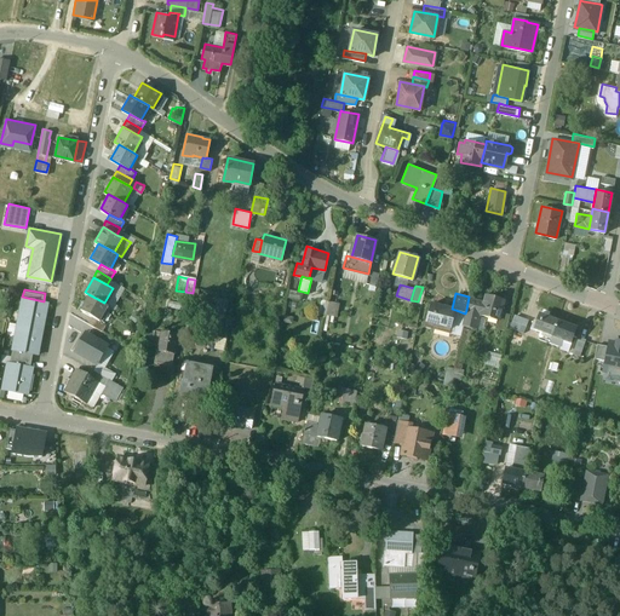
[(104,303),(89,294),(80,309),(92,315),(99,320),(99,318),(108,305),(104,303)]
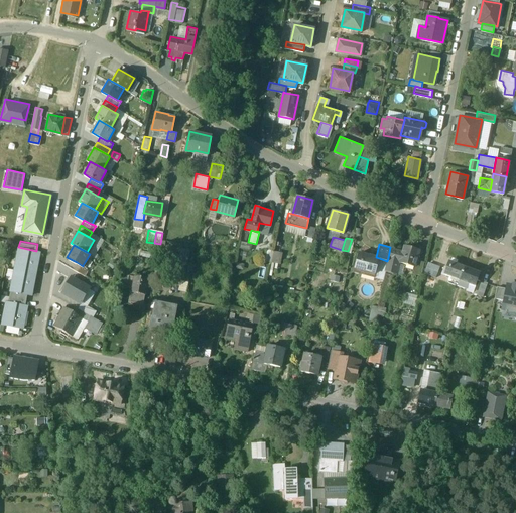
[(419,249),(404,245),(402,250),(399,261),(406,263),(413,265),(414,265),(415,265),(417,259),(419,249)]
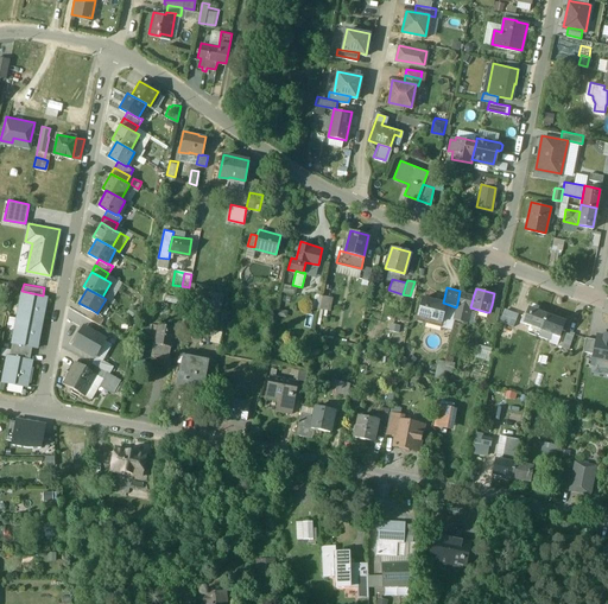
[(42,322),(46,296),(43,296),(21,291),(17,317),(42,322)]
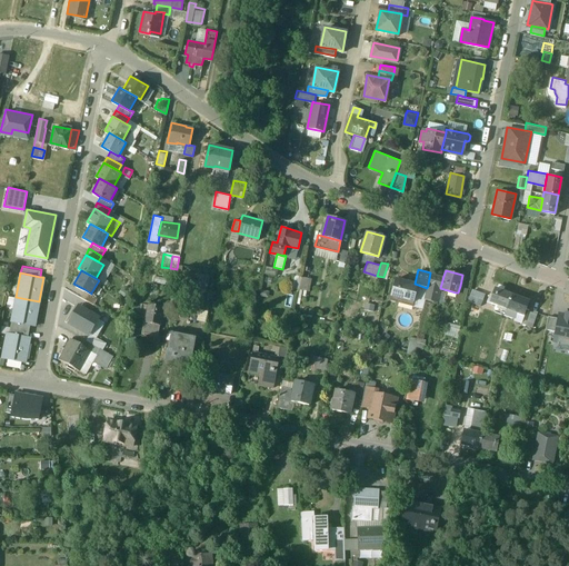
[(443,276),(430,272),(428,285),(440,288),(443,276)]
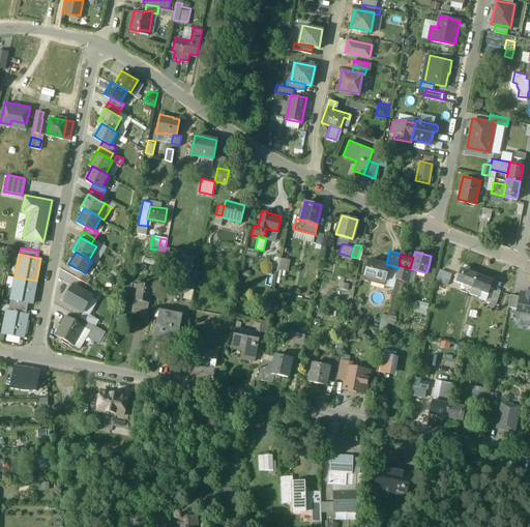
[(282,257),(272,256),(270,267),(278,268),(282,257)]
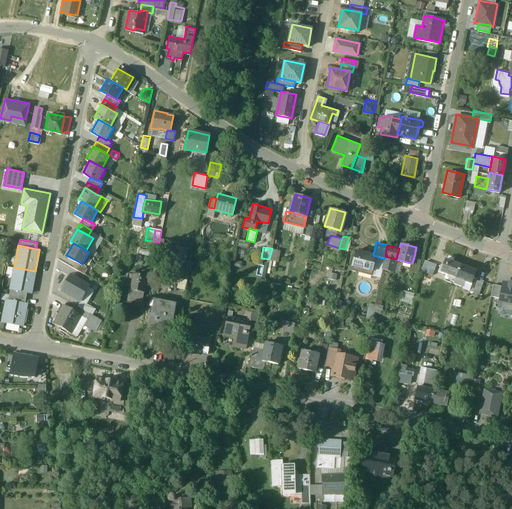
[(278,250),(272,248),(269,259),(276,260),(278,250)]
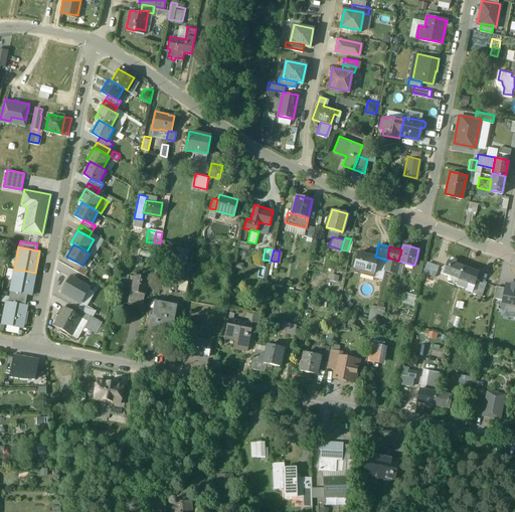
[(375,257),(357,251),(352,271),(360,273),(361,269),(373,273),(378,258),(375,257)]
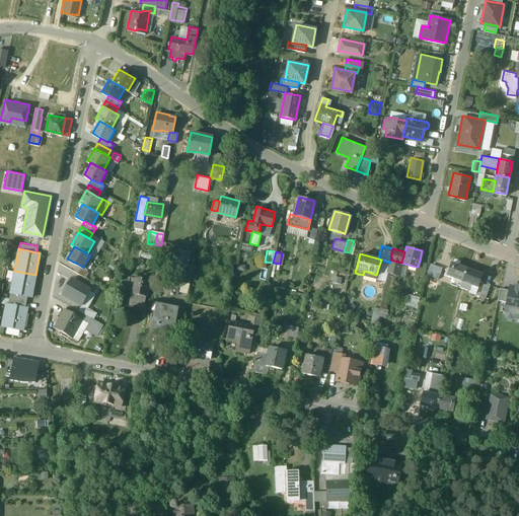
[(389,263),(381,260),(376,275),(386,277),(386,278),(388,272),(389,263)]
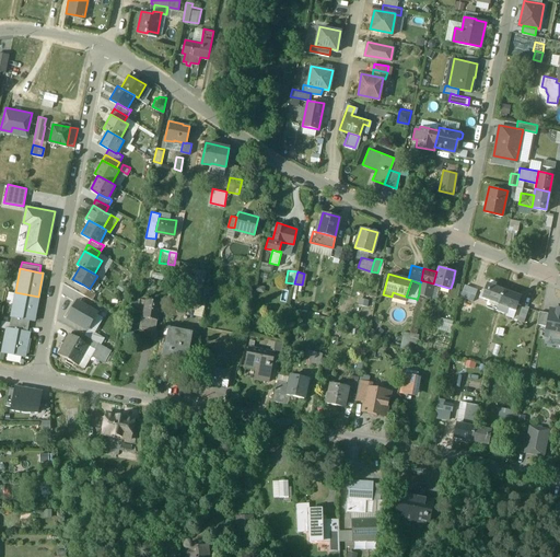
[(433,283),(421,280),(420,283),(419,293),(424,294),(430,297),(433,283)]
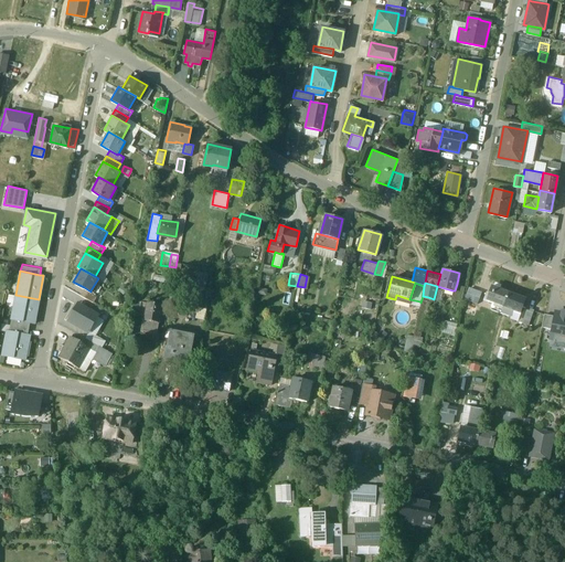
[(454,290),(451,298),(461,301),(465,286),(457,284),(455,290),(454,290)]
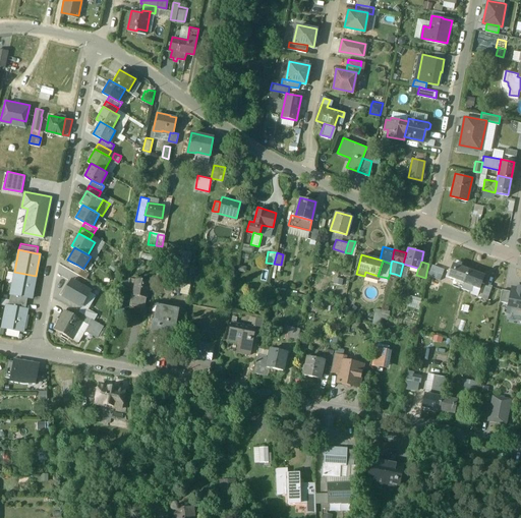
[(440,277),(443,266),(430,263),(427,274),(440,277)]
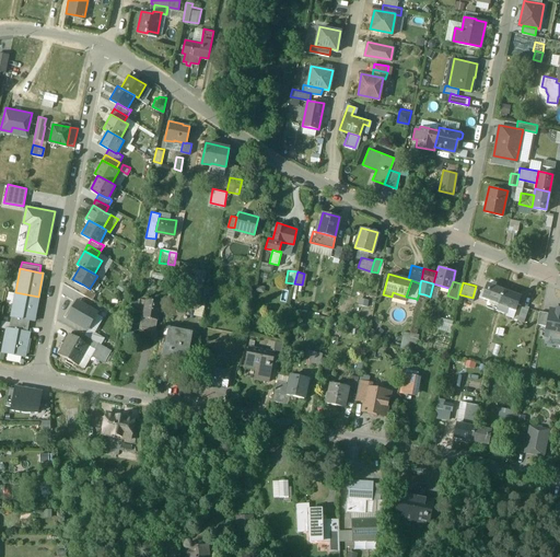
[(503,289),(487,282),(481,297),(498,302),(503,289)]
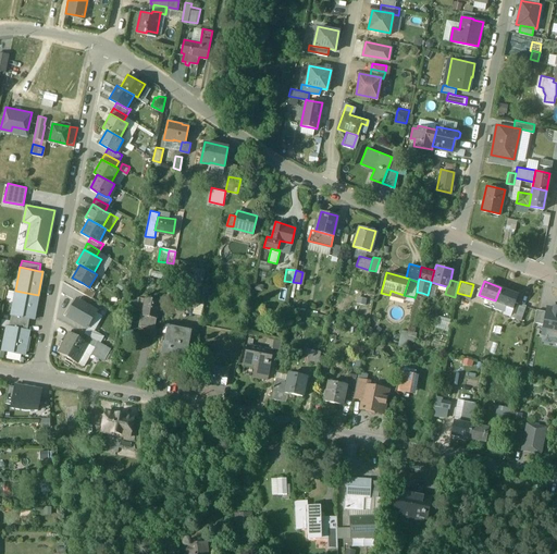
[(89,287),(83,283),(79,288),(91,296),(96,290),(89,286),(89,287)]
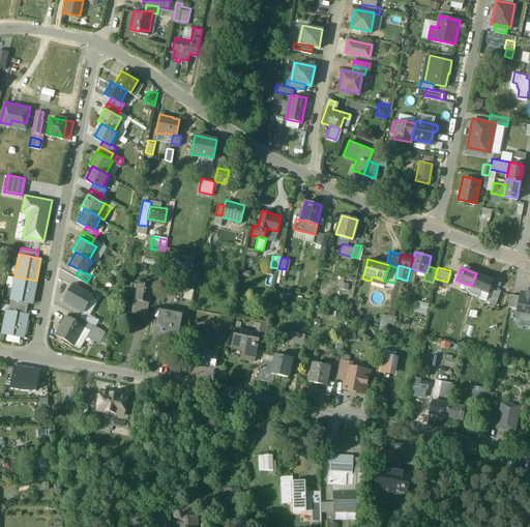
[(492,280),(476,273),(471,286),(480,290),(488,292),(492,280)]
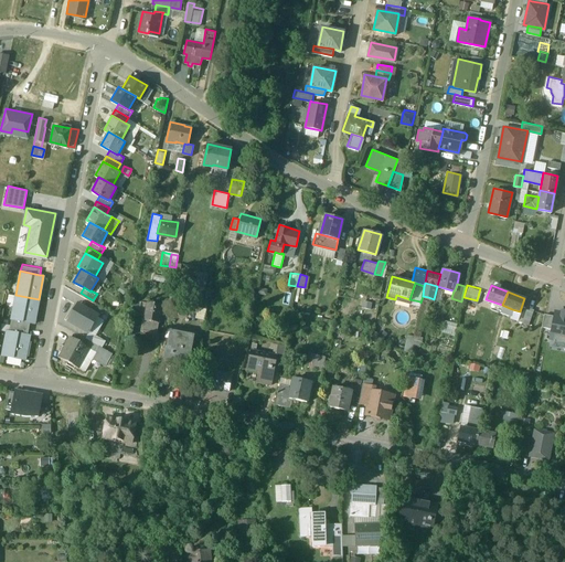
[(30,320),(34,321),(39,299),(16,295),(11,317),(30,320)]
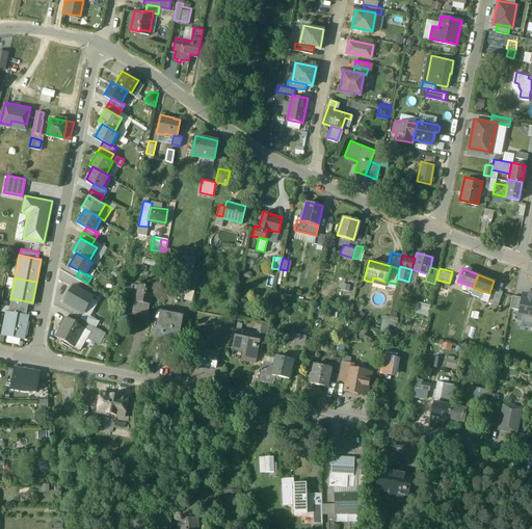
[(396,284),(391,305),(390,315),(395,316),(403,280),(398,279),(396,285),(396,284)]
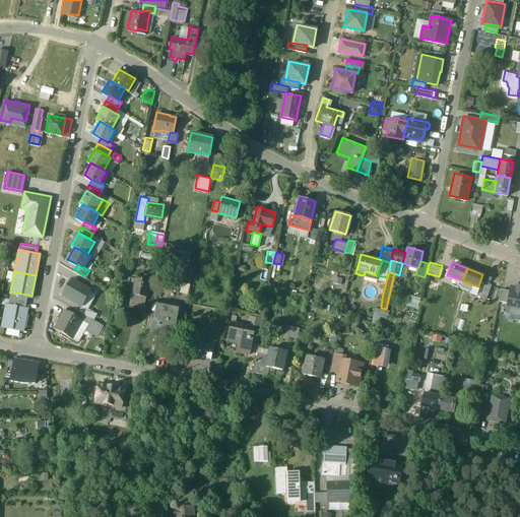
[(63,294),(81,304),(90,288),(72,277),(63,294)]
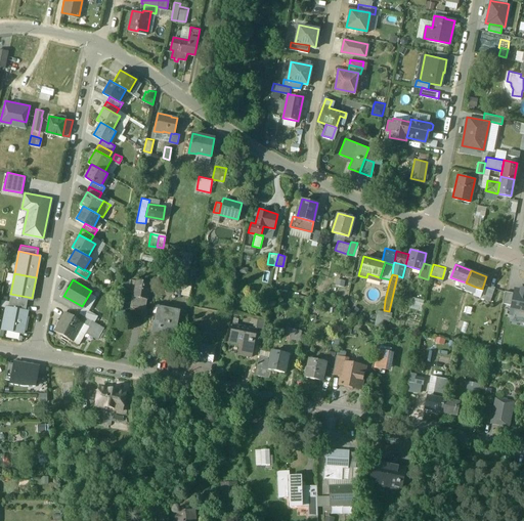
[(149,281),(136,279),(134,292),(134,296),(132,295),(130,306),(145,308),(148,290),(147,290),(149,281)]
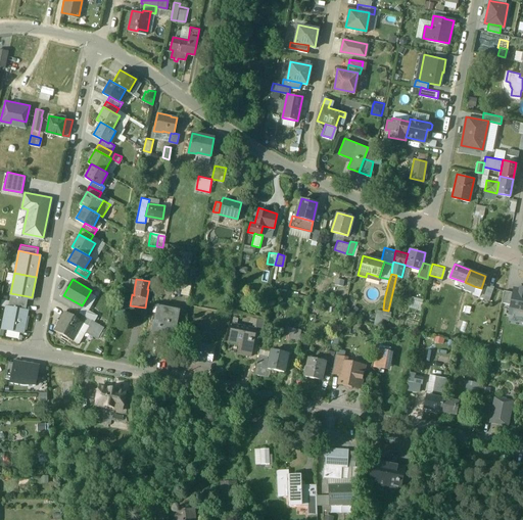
[(474,286),(465,282),(463,288),(472,291),(474,286)]
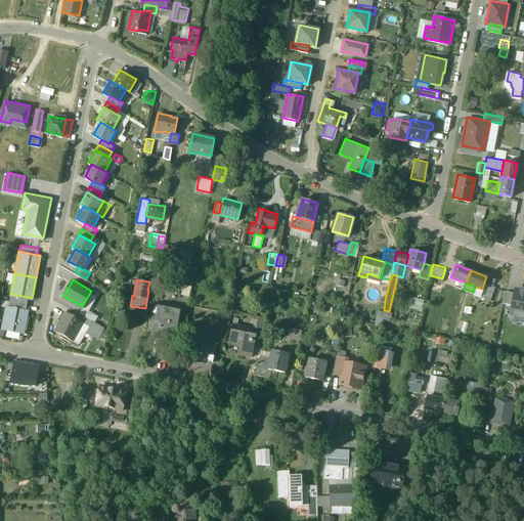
[(494,287),(488,284),(483,298),(489,300),(494,287)]
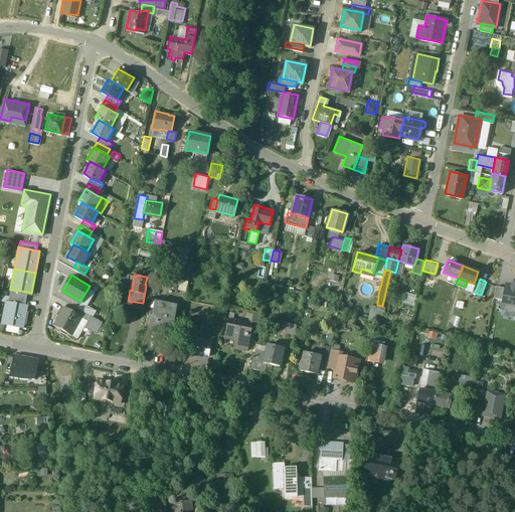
[(503,299),(501,308),(514,310),(514,283),(512,283),(512,284),(506,283),(505,287),(503,299)]
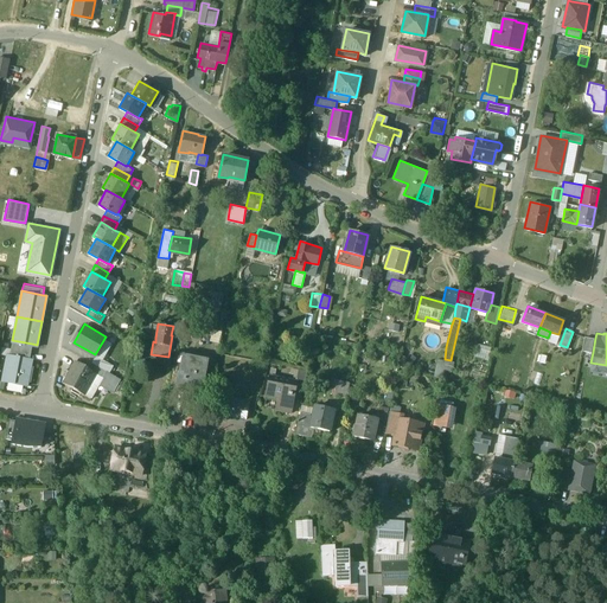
[(593,352),(595,338),(585,335),(582,350),(593,352)]
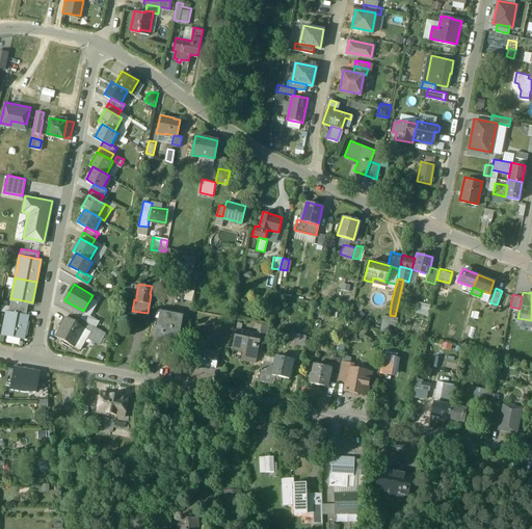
[(9,305),(27,308),(28,301),(10,298),(9,305)]
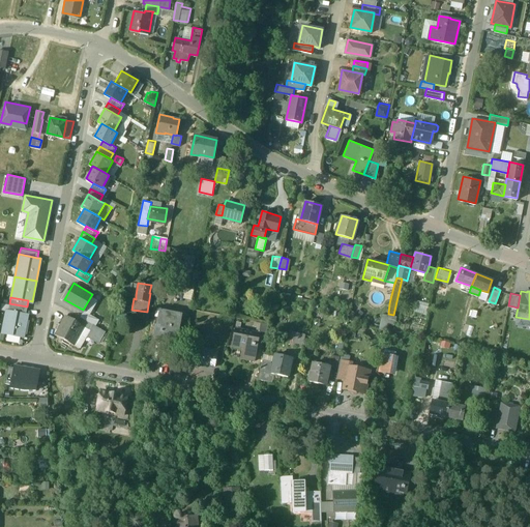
[(27,306),(9,303),(8,310),(26,313),(27,306)]
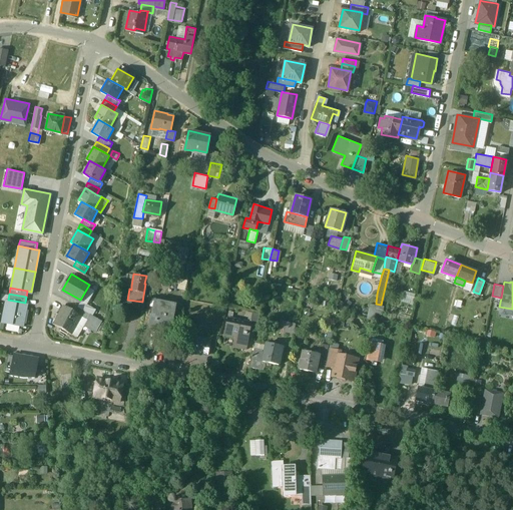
[(8,300),(6,299),(2,321),(23,325),(27,303),(25,303),(8,300)]
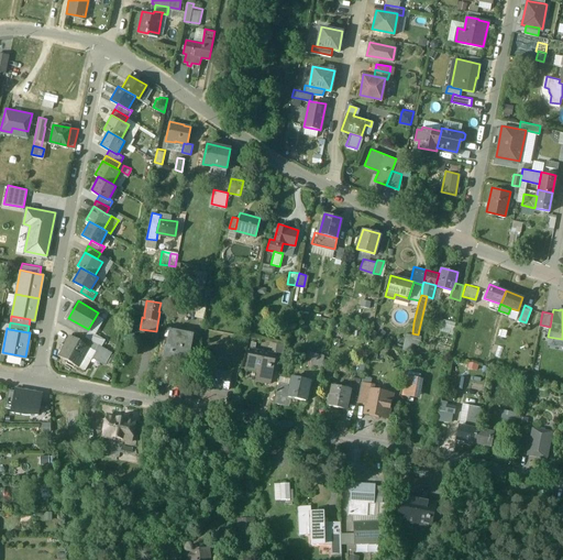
[(105,339),(88,329),(85,335),(95,341),(101,344),(105,339)]
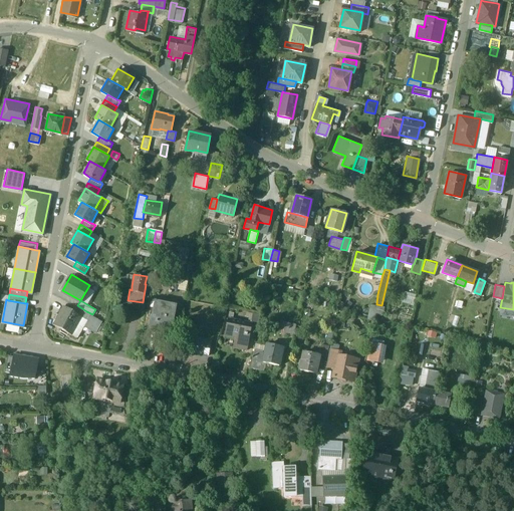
[(177,304),(155,300),(150,327),(171,332),(177,304)]
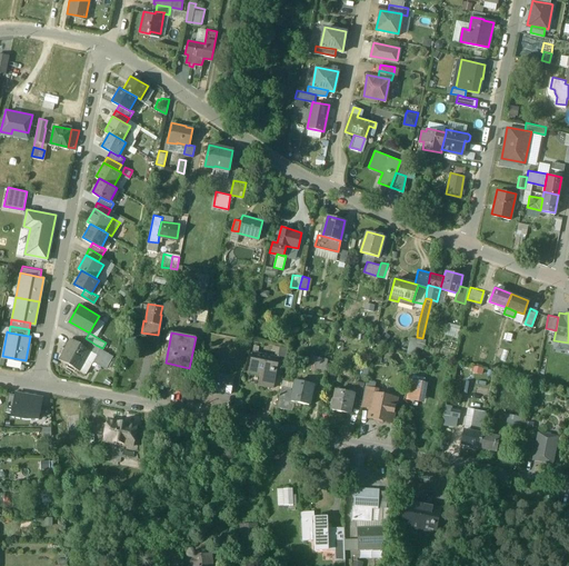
[(82,344),(70,337),(59,357),(85,373),(86,369),(87,369),(96,353),(92,350),(90,349),(90,348),(82,344)]
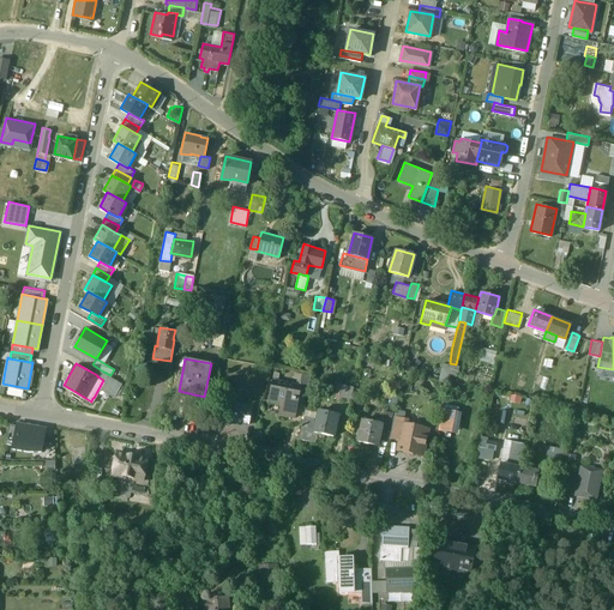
[(92,364),(91,364),(89,370),(97,375),(97,376),(100,378),(103,372),(92,364)]
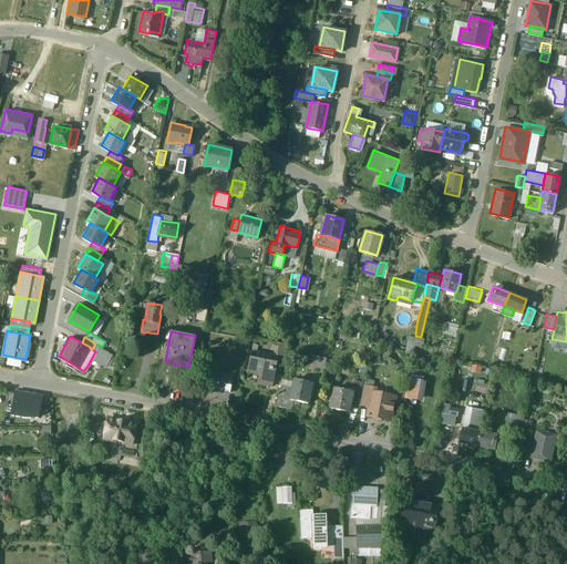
[(102,347),(95,344),(92,349),(95,351),(96,351),(93,358),(106,365),(112,354),(102,347)]
